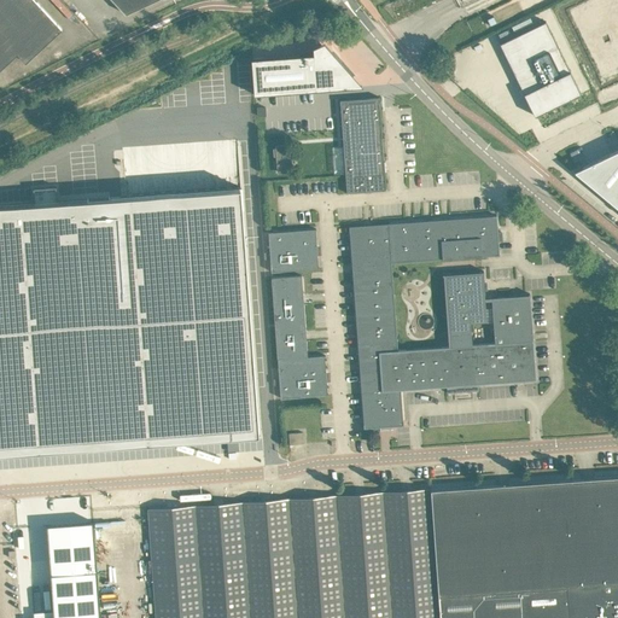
[(0,0),(0,69),(17,53),(25,63),(62,29),(35,0),(0,0)]
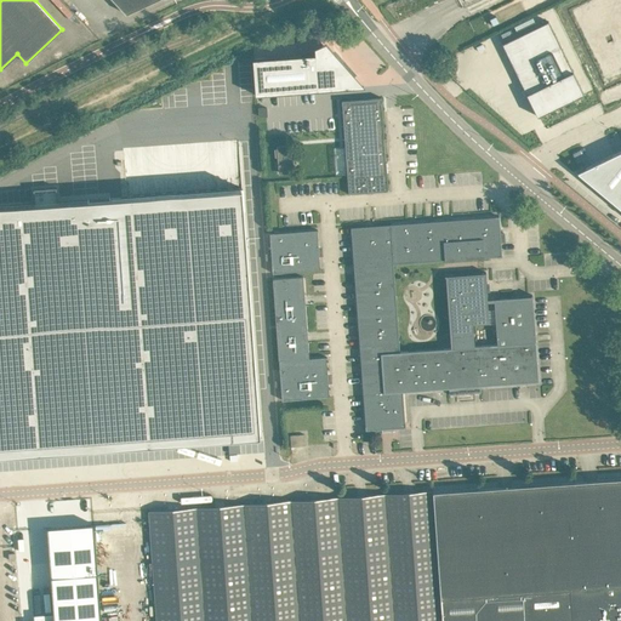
[(113,0),(126,13),(155,0),(113,0)]
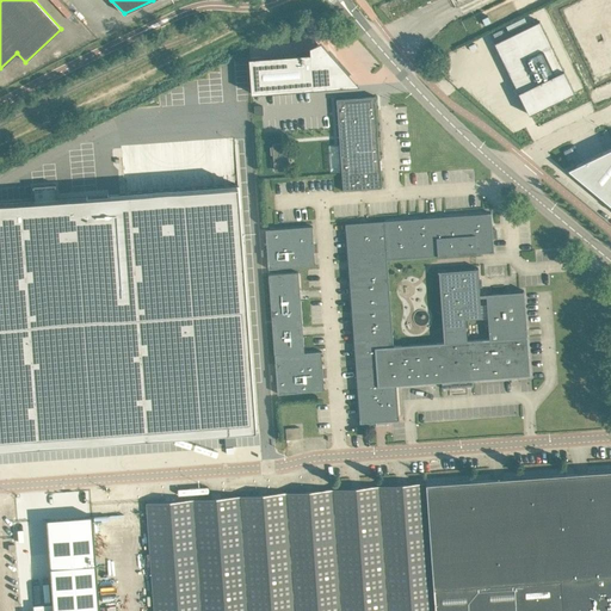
[(610,0),(572,0),(555,8),(593,86),(610,76),(610,0)]
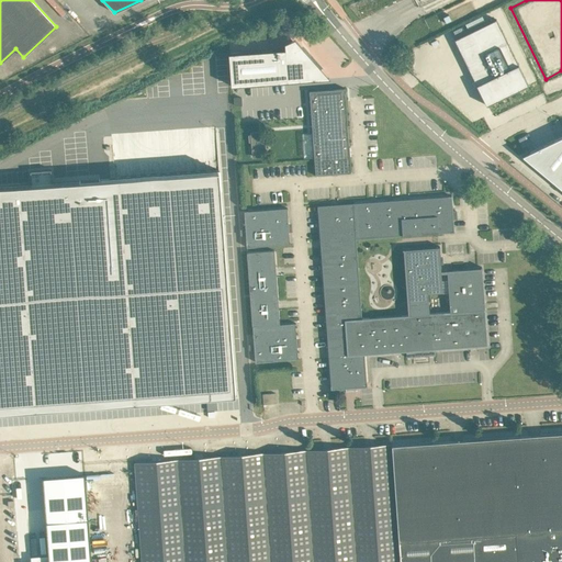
[(496,19),(454,40),(486,104),(528,85),(496,19)]
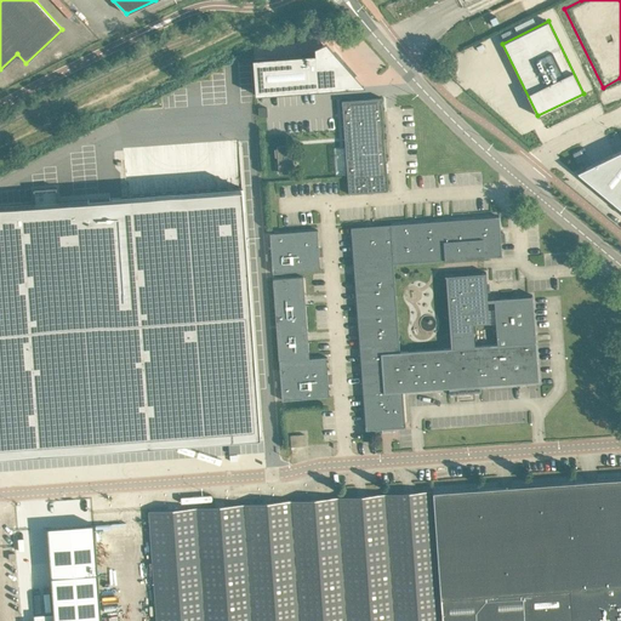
[(315,53),(252,58),(255,95),(318,90),(318,89),(317,89),(317,78),(355,75),(335,52),(326,43),(314,47),(315,53)]
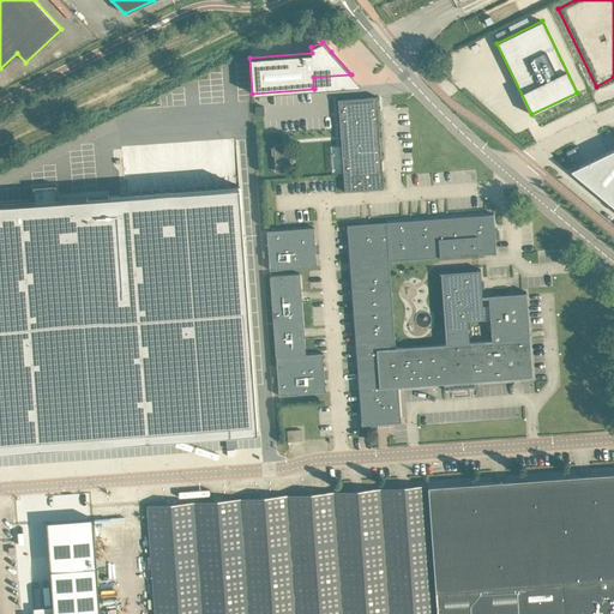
[(383,188),(384,188),(378,96),(338,100),(344,192),(345,192),(345,191),(383,188)]
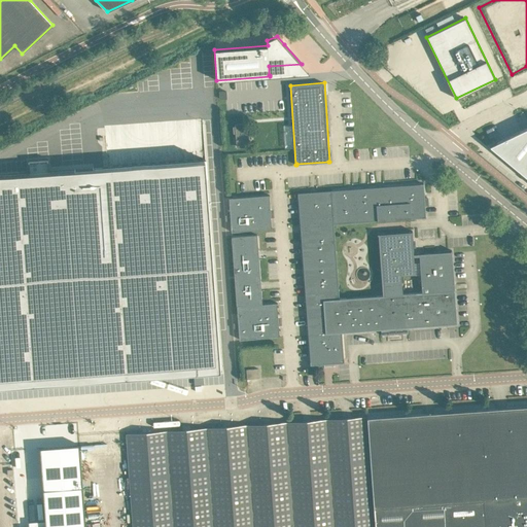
[(496,144),(493,148),(526,176),(526,127),(520,131),(502,139),(496,142),(496,144)]
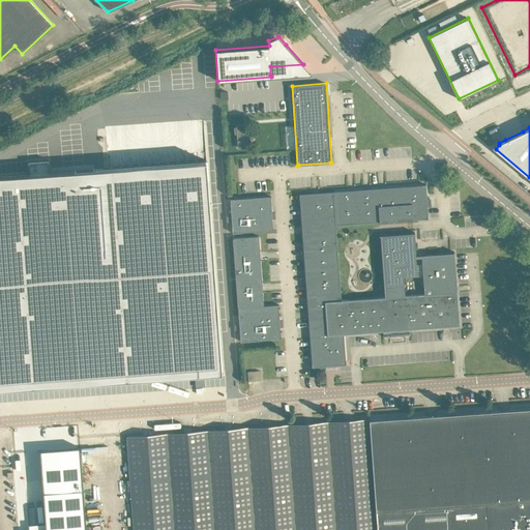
[(0,388),(223,373),(207,160),(50,173),(49,159),(29,162),(29,174),(0,175),(0,388)]
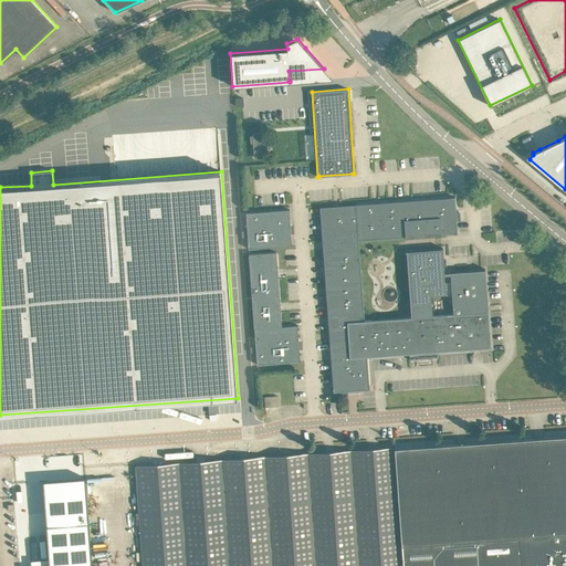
[(459,212),(456,212),(454,197),(356,205),(320,207),(323,243),(328,323),(331,359),(333,391),(369,389),(367,356),(409,354),(409,359),(438,357),(438,352),(490,347),(490,348),(491,348),(485,269),(484,269),(484,270),(444,273),(442,250),(443,249),(443,248),(441,248),(441,249),(407,250),(411,317),(364,321),(358,240),(406,237),(441,234),(458,233),(457,220),(460,220),(459,212)]
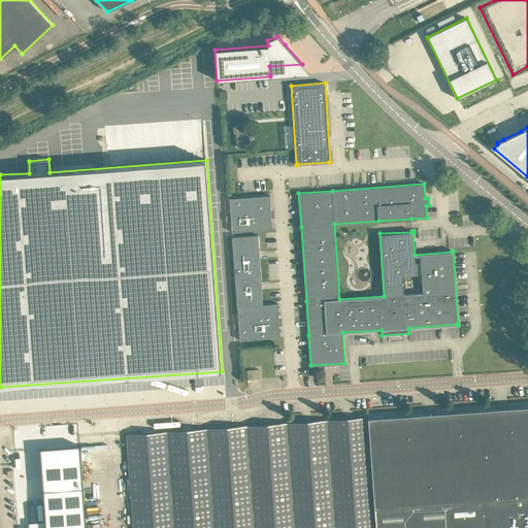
[(240,231),(272,228),(269,196),(270,196),(270,195),(229,198),(232,232),(240,231)]
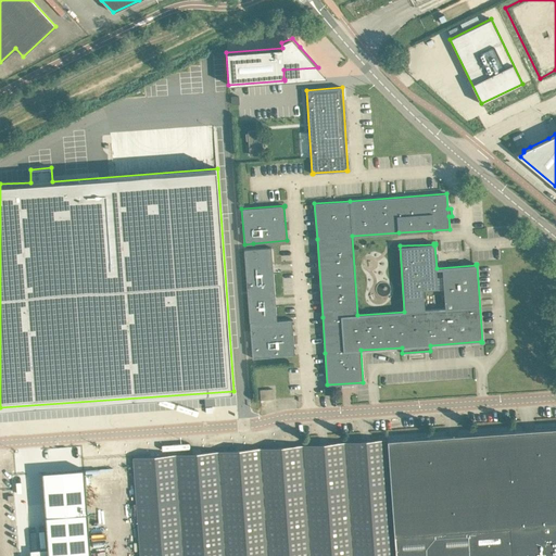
[(293,320),(293,319),(277,320),(272,248),(244,250),(250,323),(252,358),(295,355),(295,354),(294,354),(292,320),(293,320)]
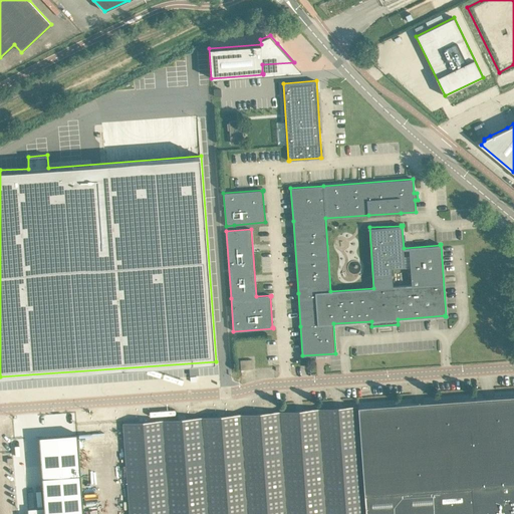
[(240,359),(240,367),(251,367),(251,359),(240,359)]
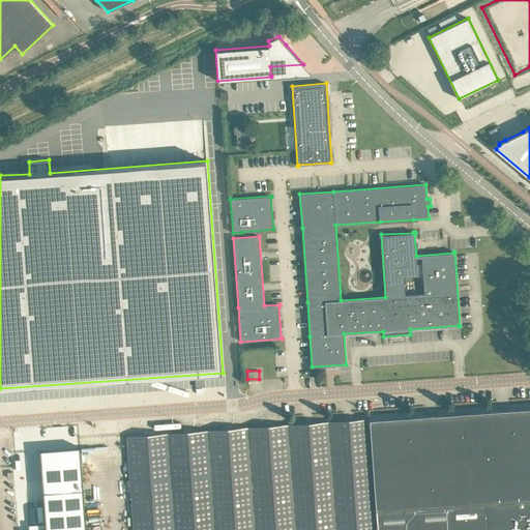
[(529,529),(529,408),(370,419),(370,418),(289,424),(127,436),(134,529),(529,529)]
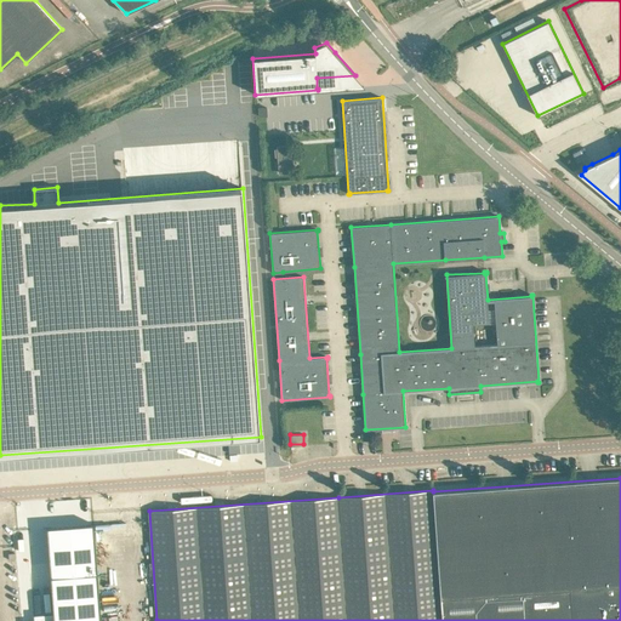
[(53,620),(101,620),(95,525),(47,529),(53,620)]
